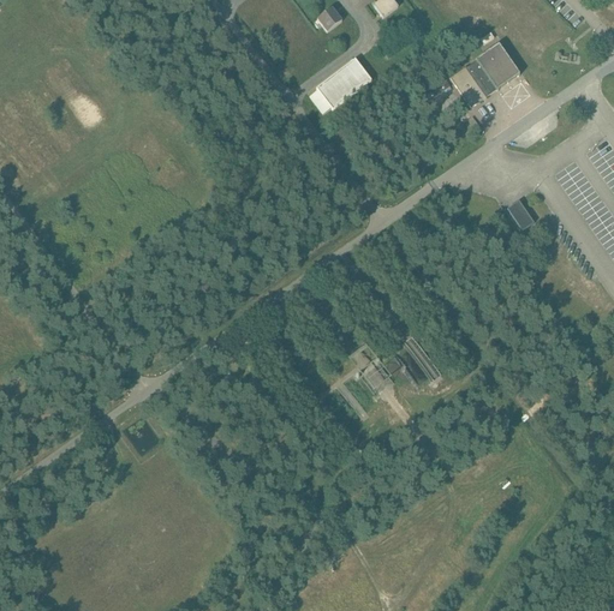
[(399,6),(394,0),(381,0),(375,5),(385,17),(399,6)]
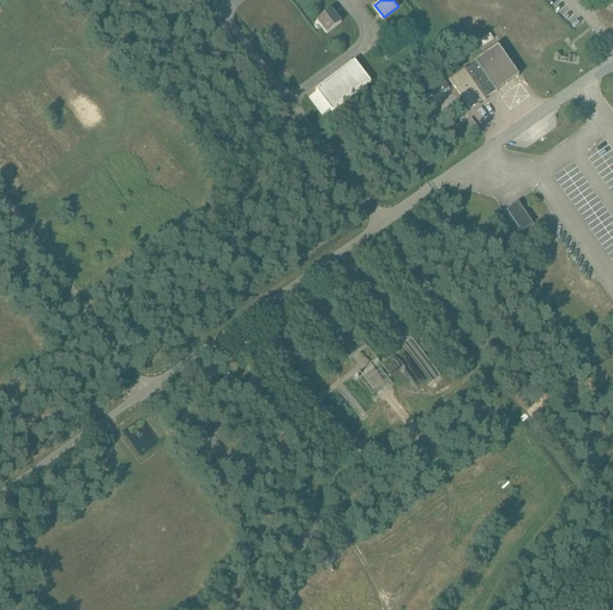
[(343,19),(334,6),(318,18),(328,31),(343,19)]
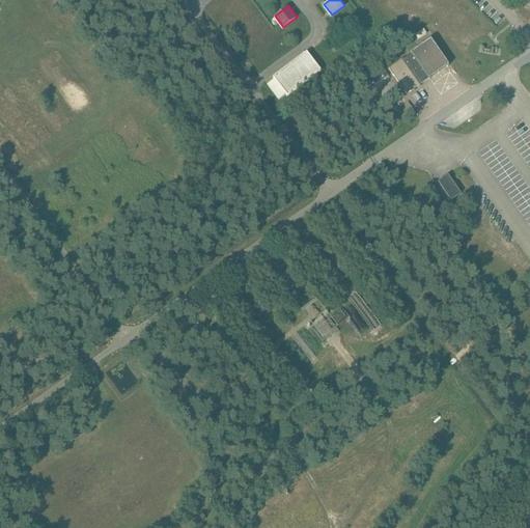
[(416,33),(419,37),(427,31),(424,27),(416,33)]
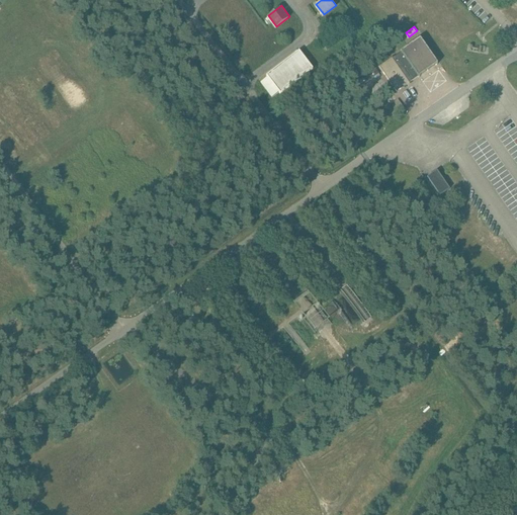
[(328,48),(332,46),(325,35),(321,38),(328,48)]
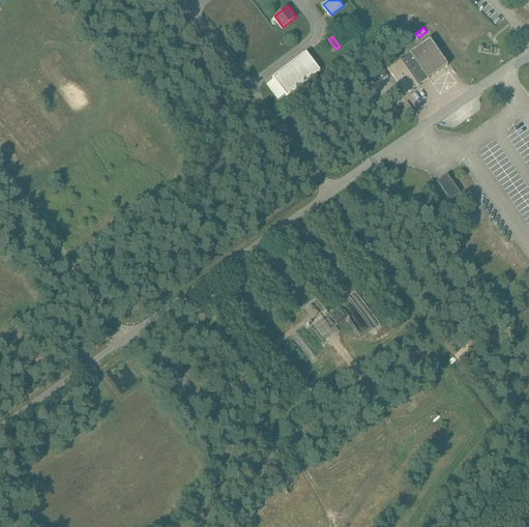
[(407,91),(419,82),(429,76),(429,77),(448,63),(431,37),(411,51),(412,52),(389,66),(407,91)]
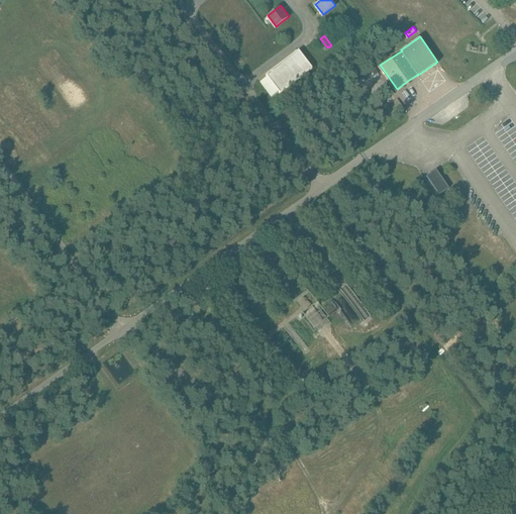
[(313,67),(300,48),(267,73),(281,91),(313,67)]
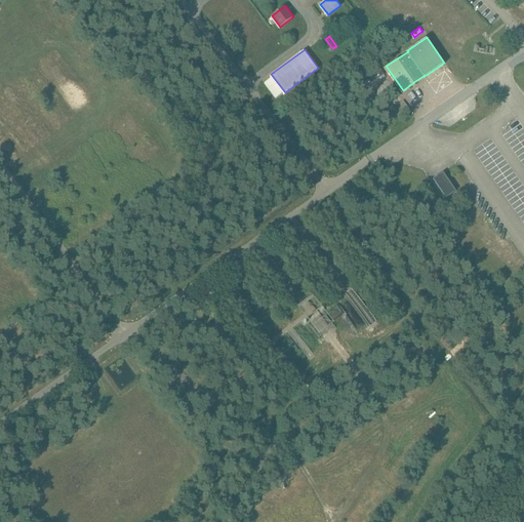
[(386,73),(383,68),(373,74),(376,79),(386,73)]
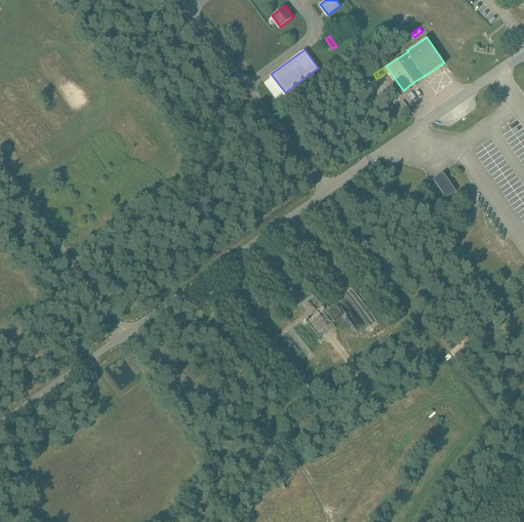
[(375,79),(372,75),(364,81),(367,85),(375,79)]
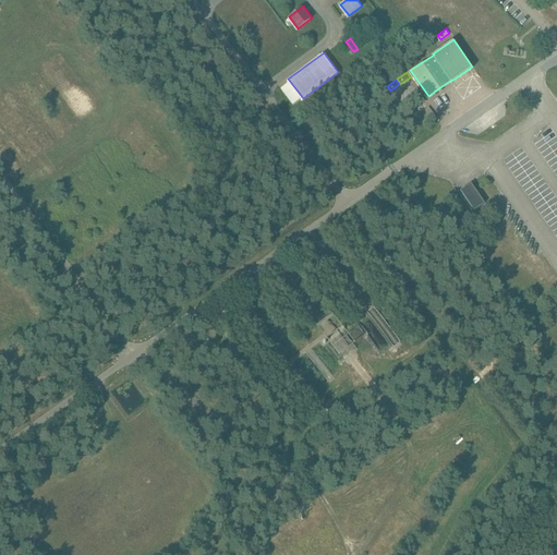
[(390,96),(384,86),(379,91),(385,99),(390,96)]
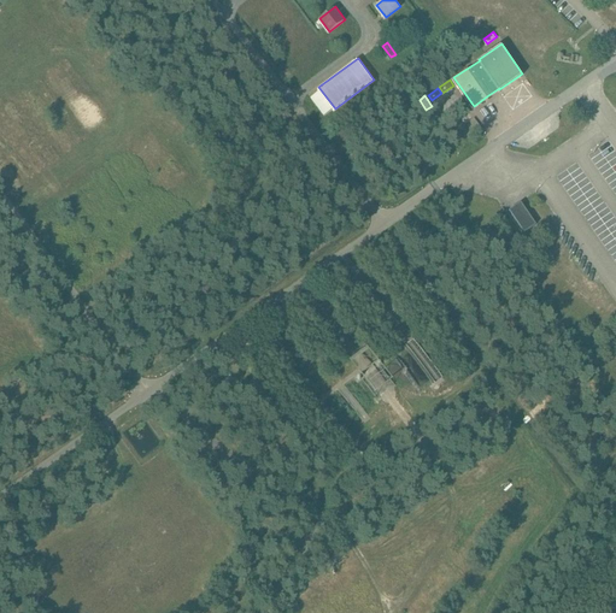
[(522,201),(510,208),(524,230),(537,222),(522,201)]
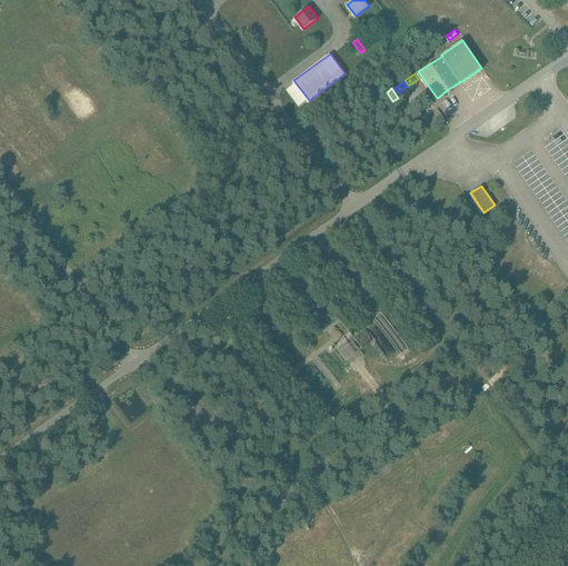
[(212,357),(221,350),(217,346),(208,353),(212,357)]
